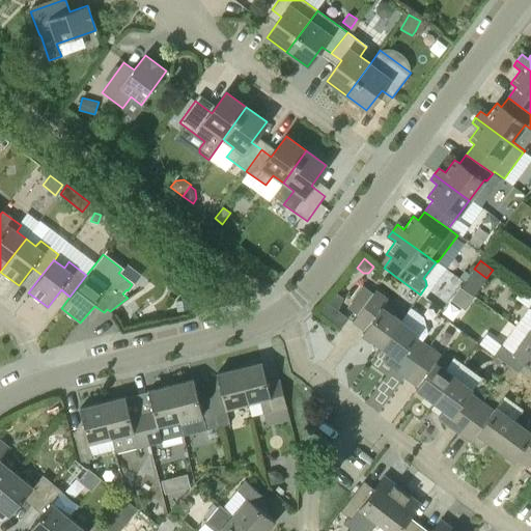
[(465,281),(470,275),(465,271),(459,277),(465,281)]
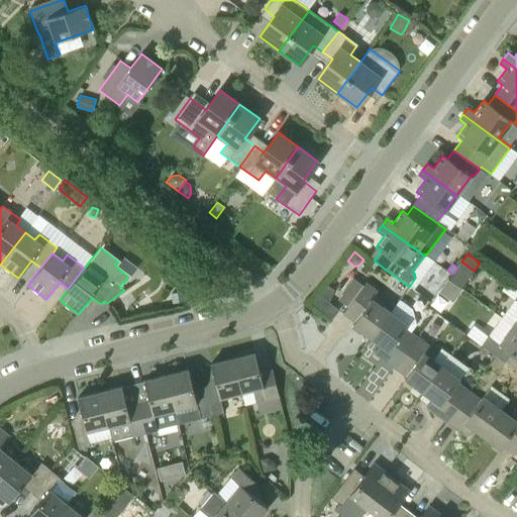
[(447,279),(438,292),(452,302),(461,290),(447,279)]
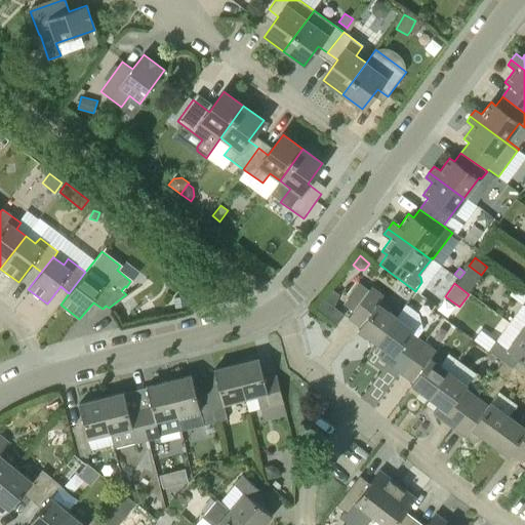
[(377,344),(396,318),(387,311),(392,304),(371,287),(349,318),(360,326),(358,329),(377,344)]
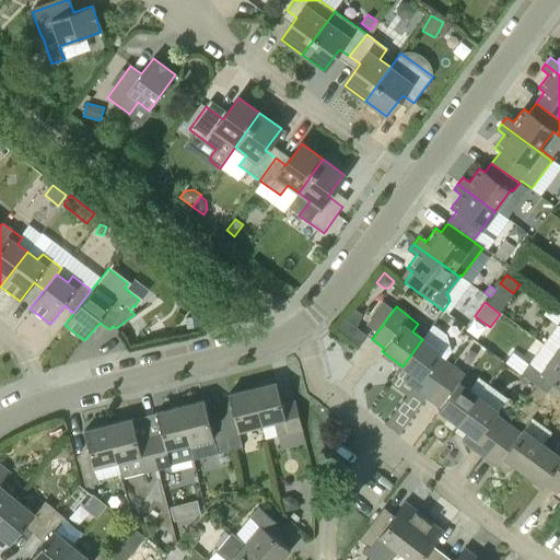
[(199,316),(184,317),(186,329),(200,328),(199,316)]
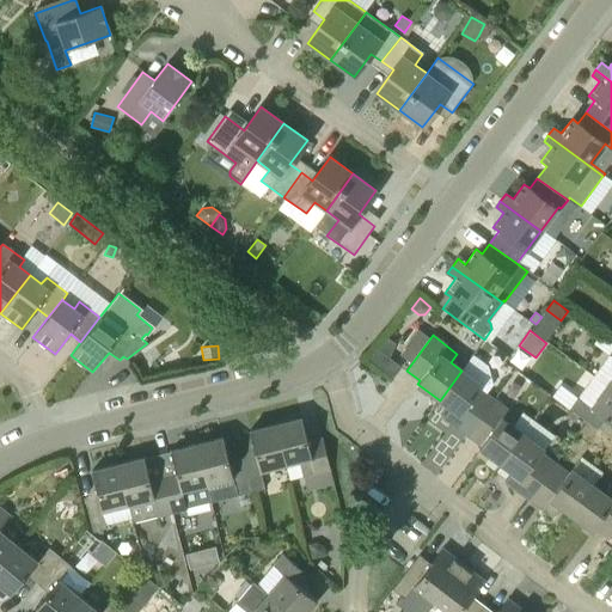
[(469,436),(494,402),(479,390),(482,386),(461,371),(440,401),(451,408),(444,417),(469,436)]
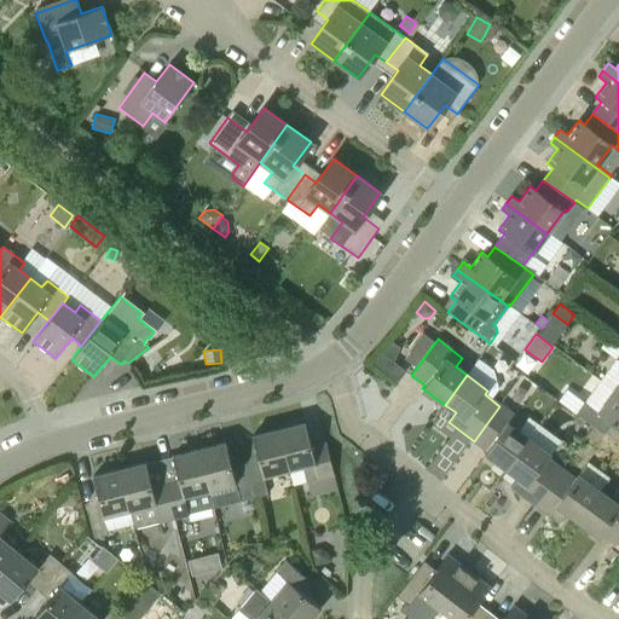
[(618,428),(618,394),(613,391),(599,410),(585,400),(576,414),(603,434),(612,423),(618,428)]
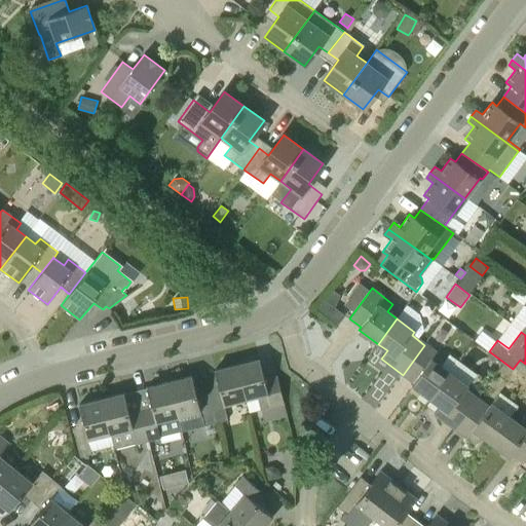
[(431,400),(449,375),(439,368),(445,360),(424,345),(403,375),(413,382),(412,385),(431,400)]
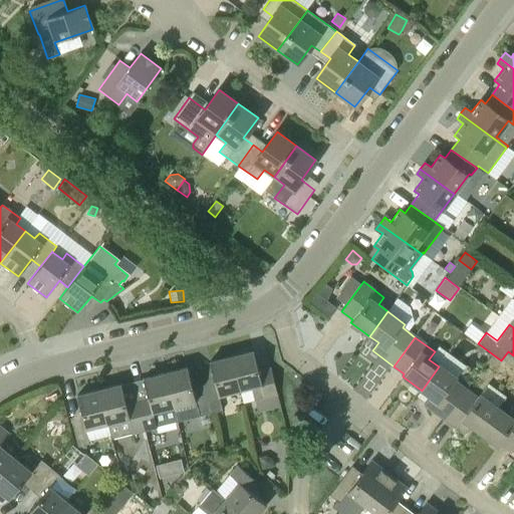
[(231,356),(240,391),(252,388),(255,401),(277,395),(270,368),(259,371),(253,350),(231,356)]
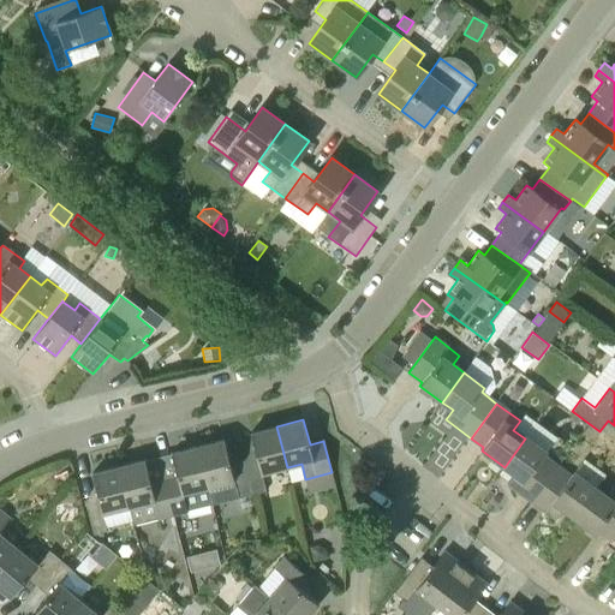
[(261,475),(287,467),(276,427),(251,433),(257,458),(244,461),(252,495),(266,491),(261,475)]
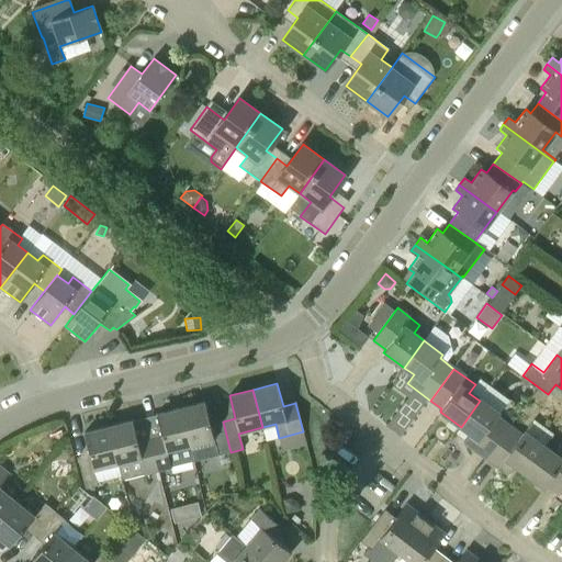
[(487,460),(509,429),(496,418),(498,415),(480,401),(461,427),(470,434),(463,442),(487,460)]
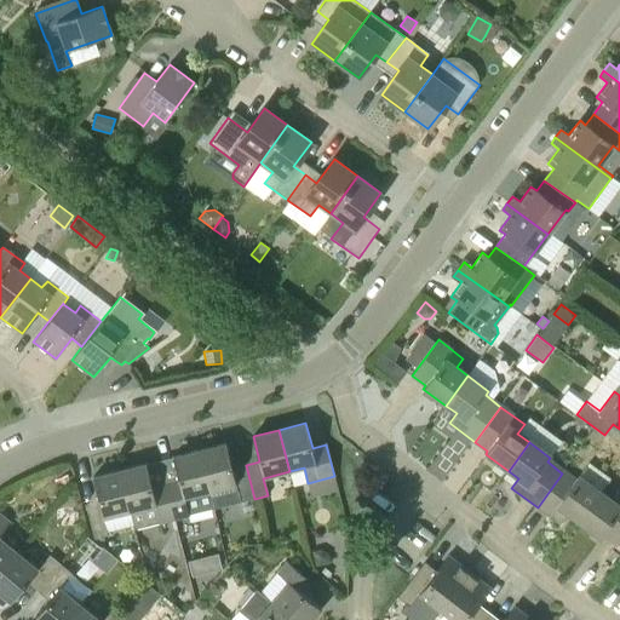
[(241,503),(254,499),(246,465),(231,468),(225,443),(200,451),(210,492),(236,484),(241,503)]
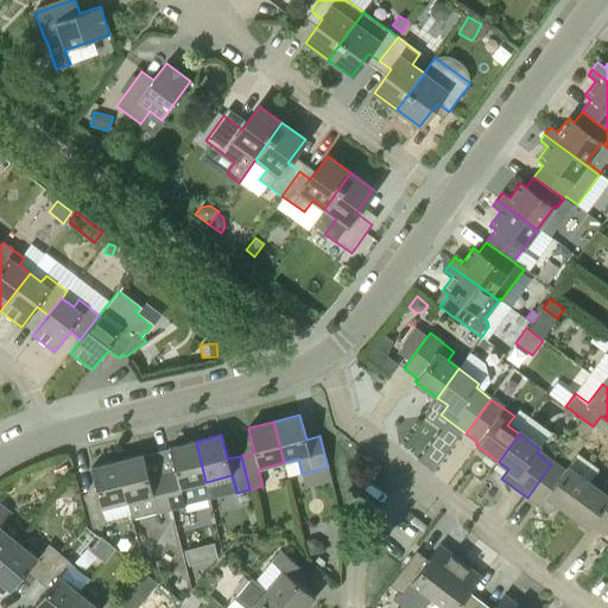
[(171,510),(210,500),(206,482),(196,442),(170,448),(176,472),(163,475),(171,510)]
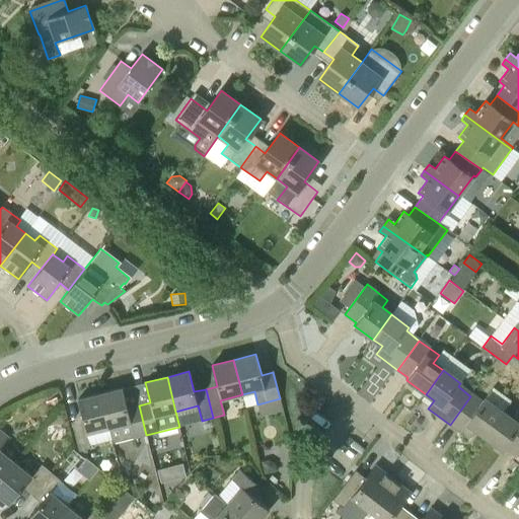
[(485,438),(502,415),(500,414),(511,399),(493,387),(484,400),(482,403),(470,396),(450,425),(469,438),(474,431),(485,438)]
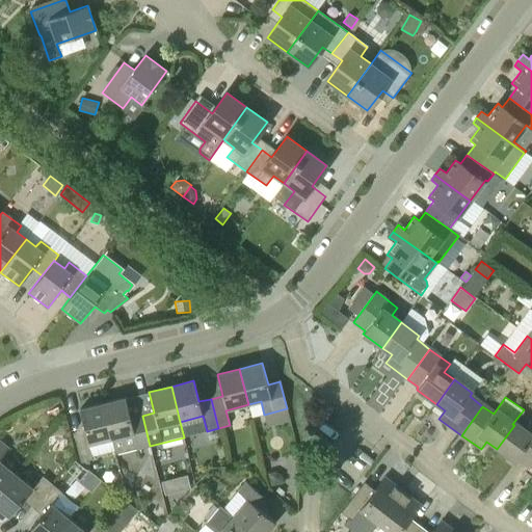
[(150,446),(142,416),(131,419),(126,398),(103,403),(111,440),(115,454),(150,446)]
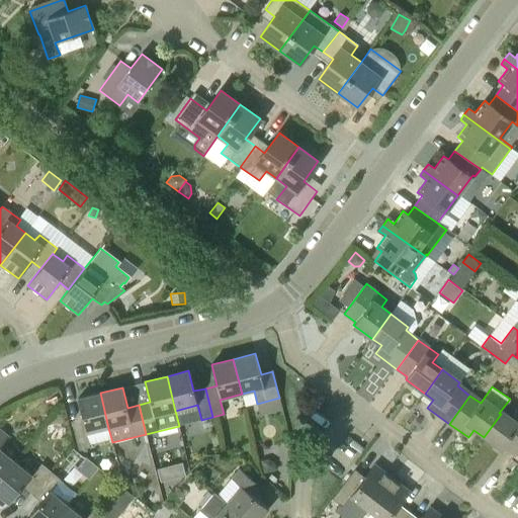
[(86,433),(108,428),(100,393),(78,399),(82,419),(71,422),(78,451),(90,448),(86,433)]
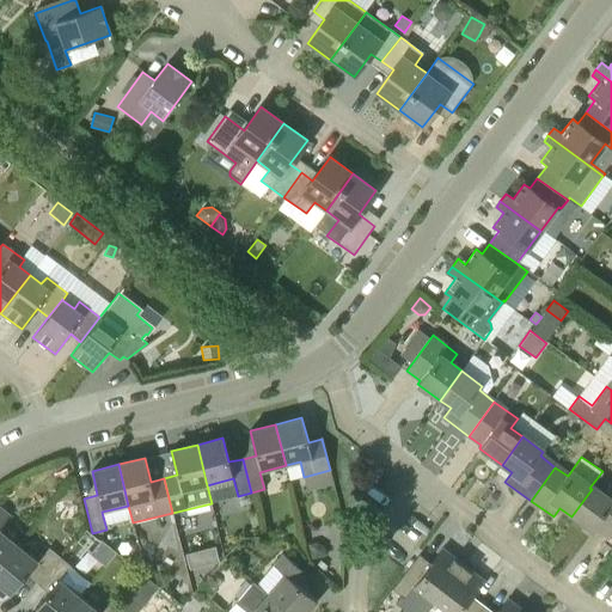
[(592,489),(571,516),(593,532),(595,528),(610,539),(611,534),(611,490),(609,488),(603,496),(592,489)]
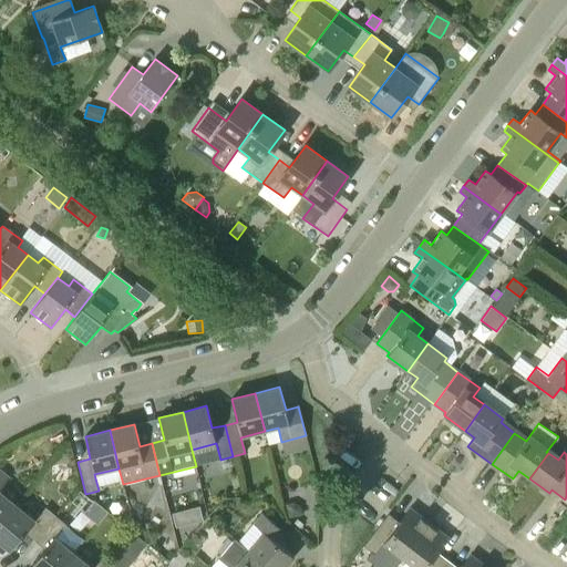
[(0,526),(17,506),(0,492),(0,487),(9,478),(0,471),(0,526)]
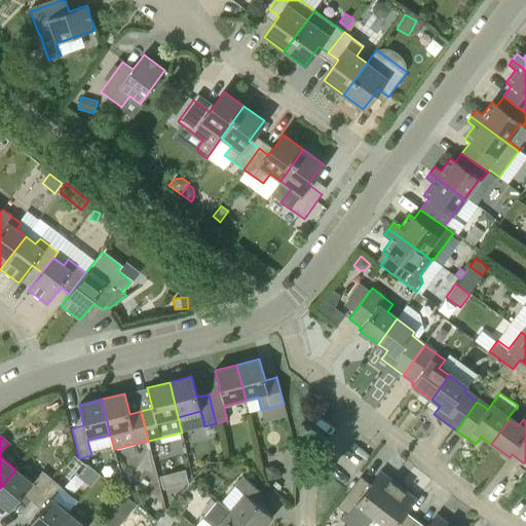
[(270,465),(265,467),(267,478),(277,475),(276,470),(270,465)]
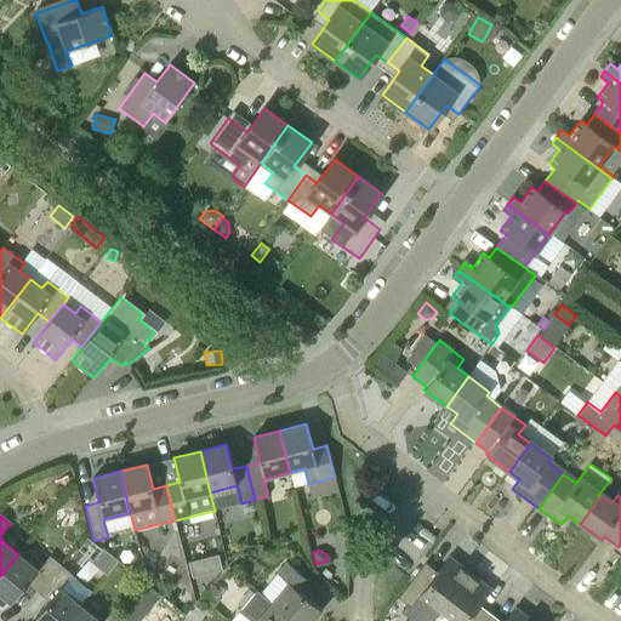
[(38,593),(61,565),(50,557),(38,571),(18,554),(0,576),(0,594),(11,604),(27,585),(38,593)]
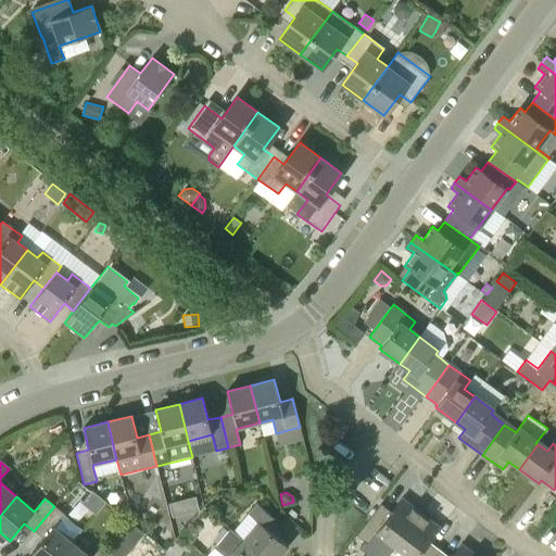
[(199,510),(196,496),(187,498),(190,513),(199,510)]
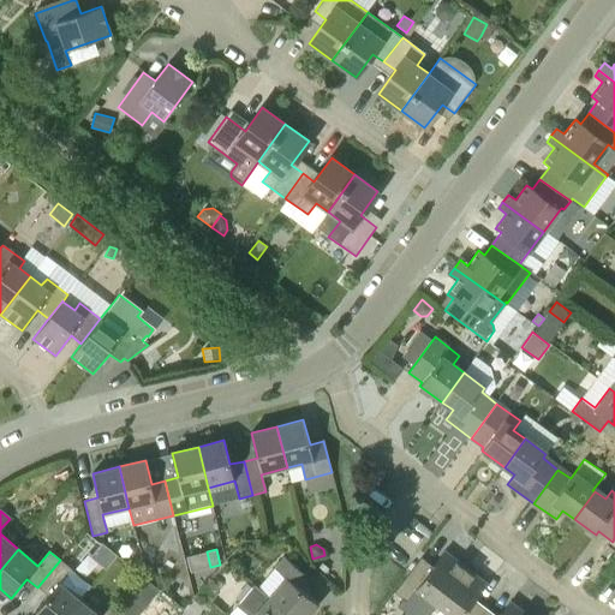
[(437,605),(467,568),(446,551),(428,574),(416,565),(394,593),(416,609),(425,596),(437,605)]
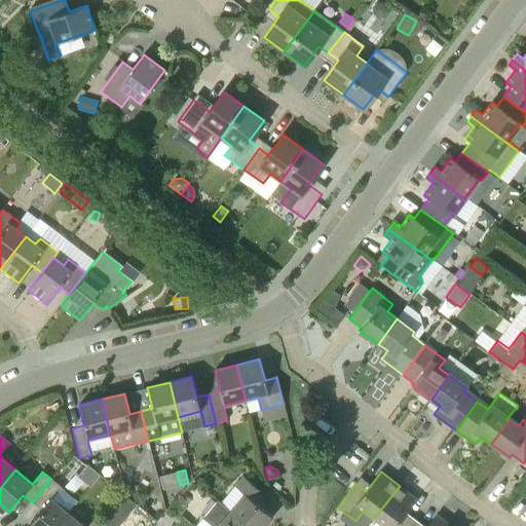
[(230,512),(248,525),(265,525),(272,517),(256,503),(264,494),(243,477),(235,487),(245,494),(230,512)]
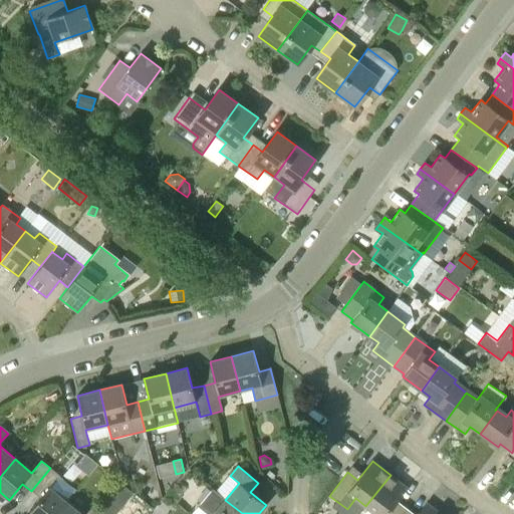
[(27,513),(56,513),(66,502),(76,490),(50,468),(31,491),(40,498),(27,513)]
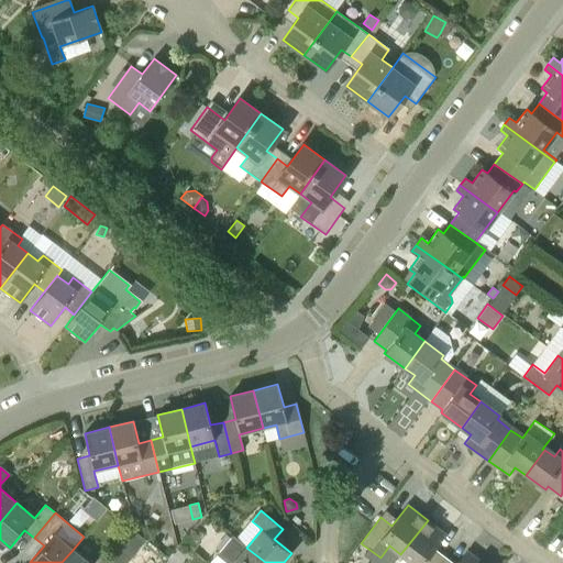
[(440,562),(430,555),(445,534),(428,520),(400,554),(411,562),(410,562),(440,562)]
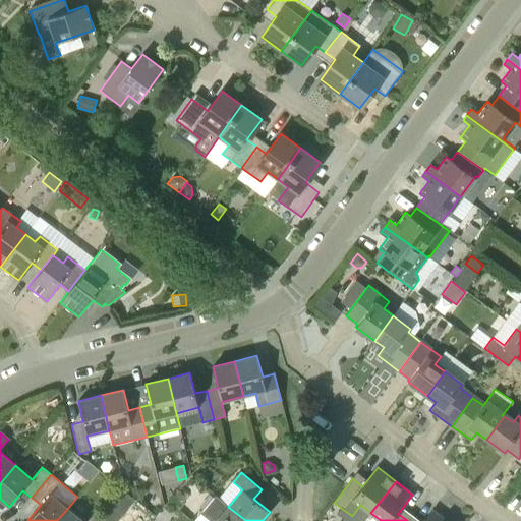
[(245,520),(228,507),(216,497),(201,513),(211,520),(245,520)]
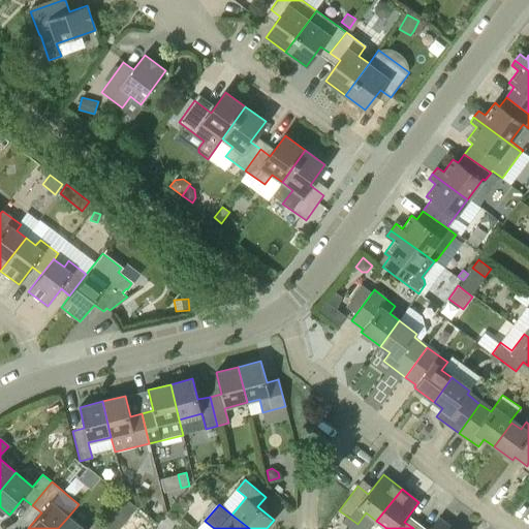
[(103,528),(105,527),(96,519),(88,528),(84,528),(68,517),(58,528),(103,528)]
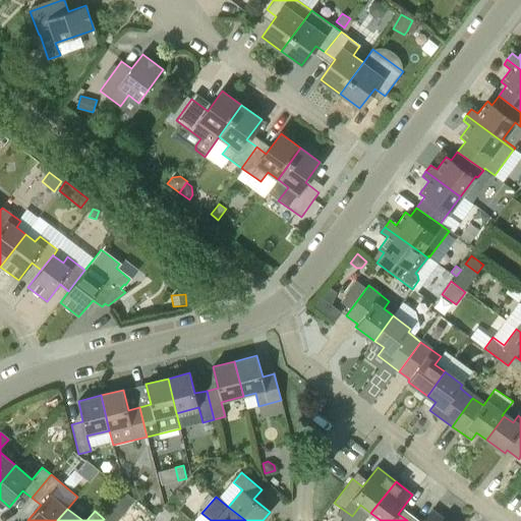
[(447,520),(432,510),(423,520),(447,520)]
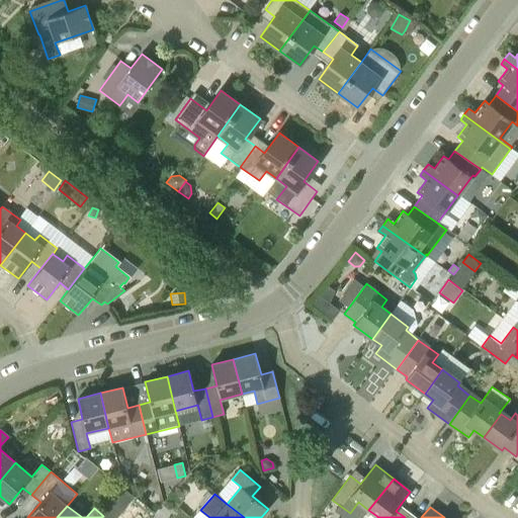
[(112,517),(115,515),(109,509),(103,516),(101,517),(112,517)]
